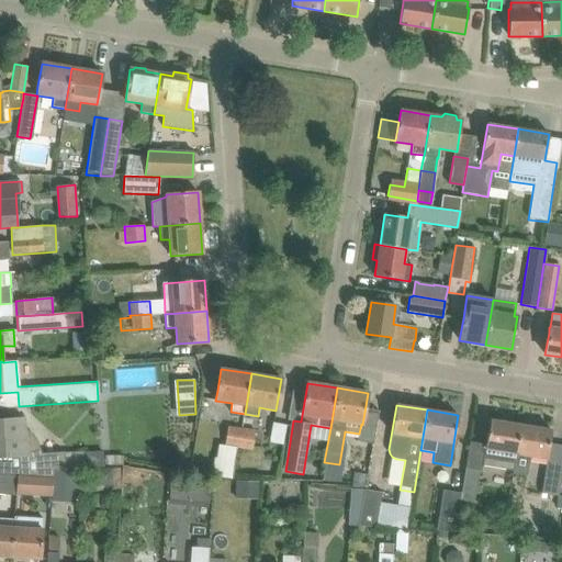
[(2,419),(0,419),(0,457),(4,457),(11,457),(19,457),(20,476),(53,480),(54,472),(54,469),(103,467),(103,464),(103,454),(102,451),(42,453),(36,439),(32,434),(26,430),(25,430),(24,418),(8,419),(2,419)]
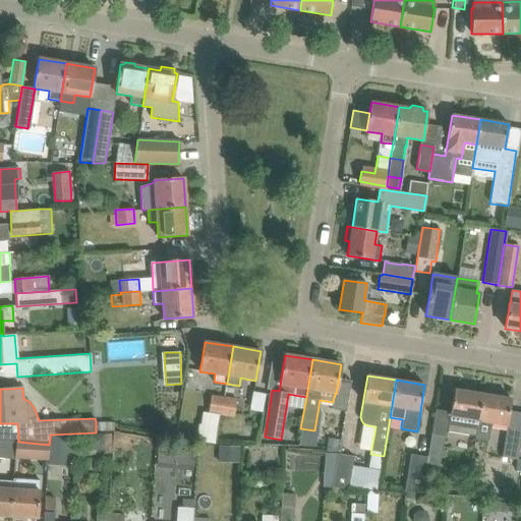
[(454,390),(450,416),(447,432),(475,438),(474,440),(475,440),(482,394),(454,390)]
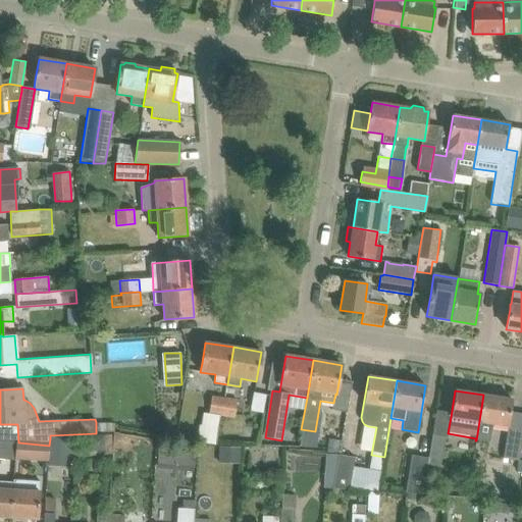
[(483,395),(476,440),(489,442),(492,424),(508,426),(512,400),(483,395)]
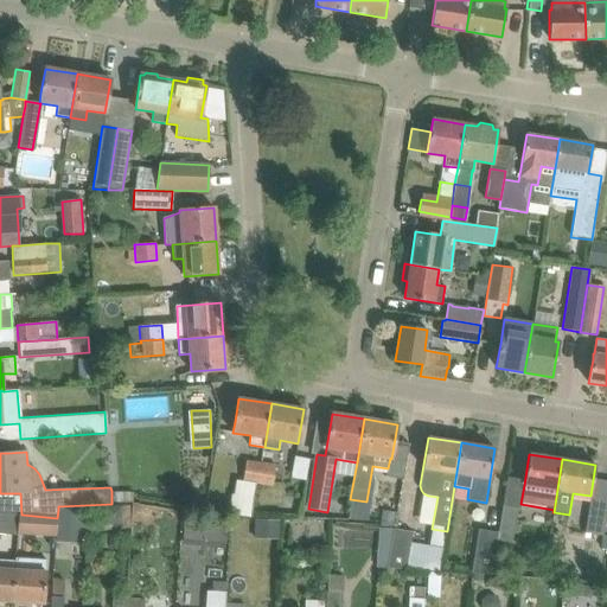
[(234,500),(231,515),(250,518),(253,503),(256,484),(257,484),(261,464),(246,460),(242,481),(240,481),(236,500),(234,500)]
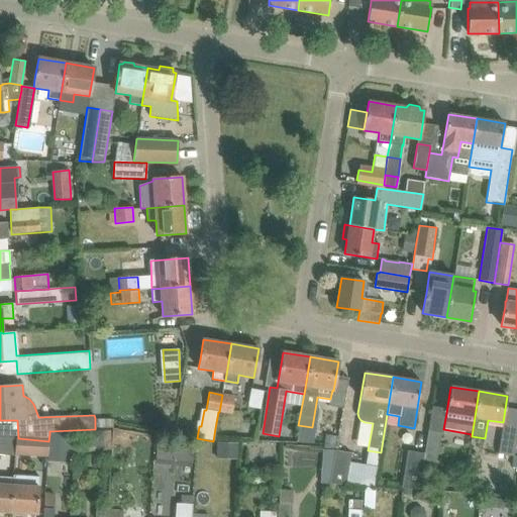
[(222,395),(219,412),(231,414),(234,397),(222,395)]
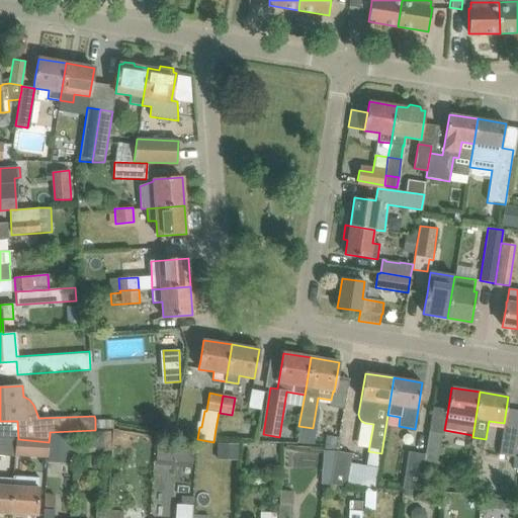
[(517,429),(503,427),(498,454),(514,457),(517,435),(517,433),(517,429)]
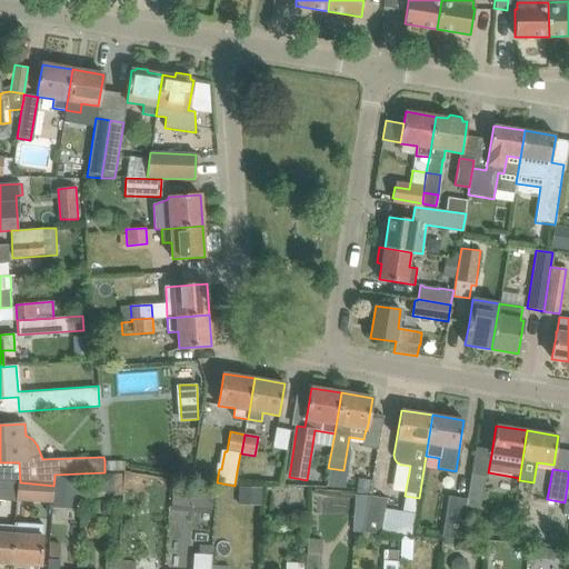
[(117,475),(97,475),(97,492),(112,491),(112,496),(121,496),(121,489),(118,489),(117,475)]
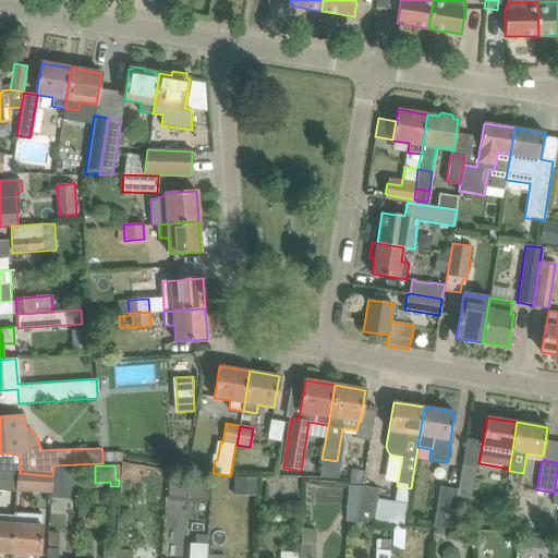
[(458,489),(457,497),(471,499),(476,468),(462,465),(459,489),(458,489)]
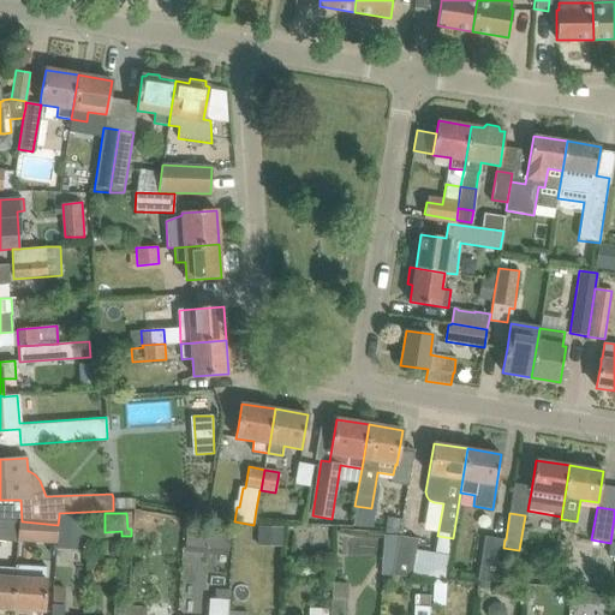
[(55,545),(55,550),(87,553),(89,515),(59,517),(58,525),(55,545)]
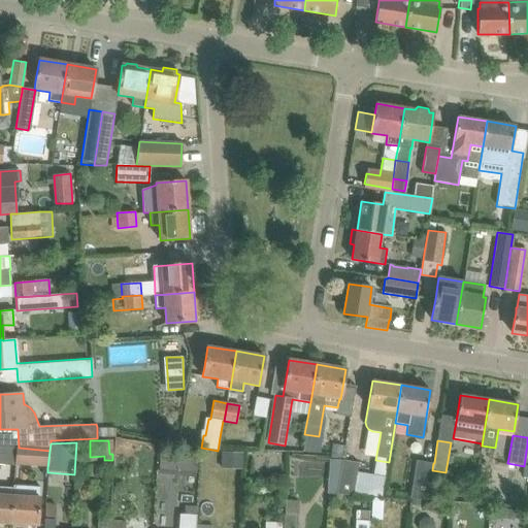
[(332,444),(331,453),(342,454),(343,447),(332,444)]
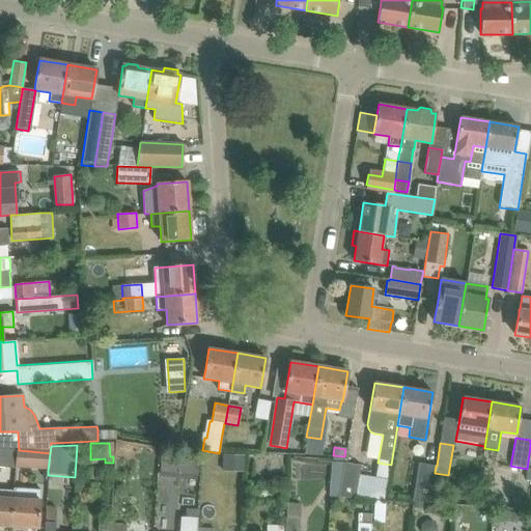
[(0,448),(0,467),(16,468),(17,450),(0,448)]
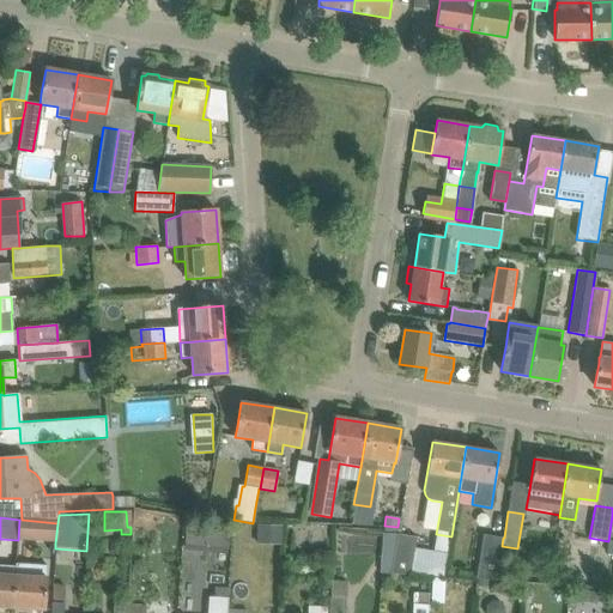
[(49,522),(19,521),(18,540),(48,542),(49,522)]
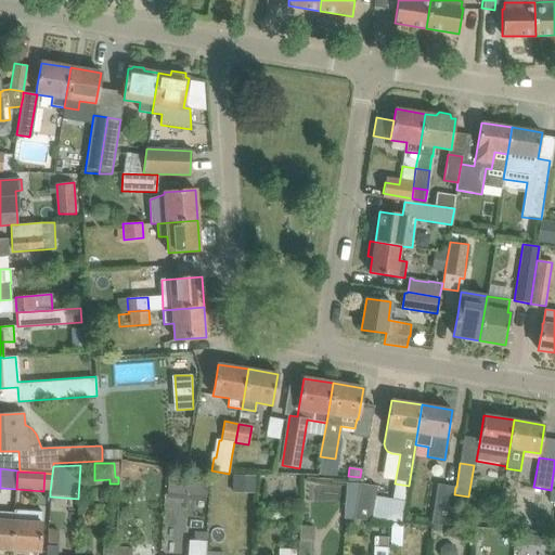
[(168,479),(167,497),(206,500),(207,481),(168,479)]
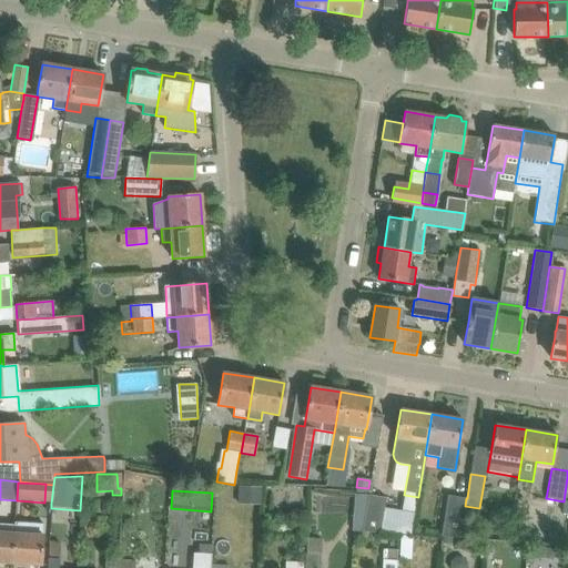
[(362,533),(368,495),(355,495),(352,531),(362,533)]
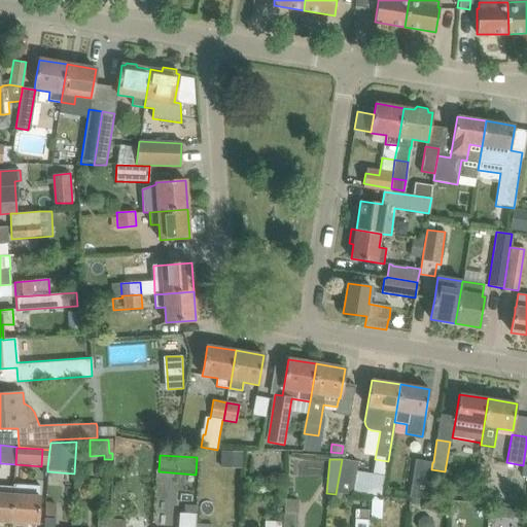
[(342,459),(336,494),(352,495),(352,493),(381,497),(384,476),(373,473),(356,471),(357,462),(342,459)]
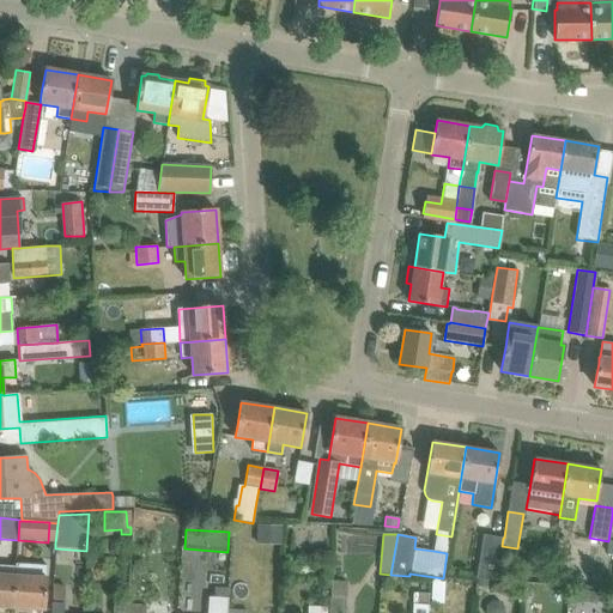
[(502,546),(503,538),(483,534),(475,577),(496,581),(502,546)]
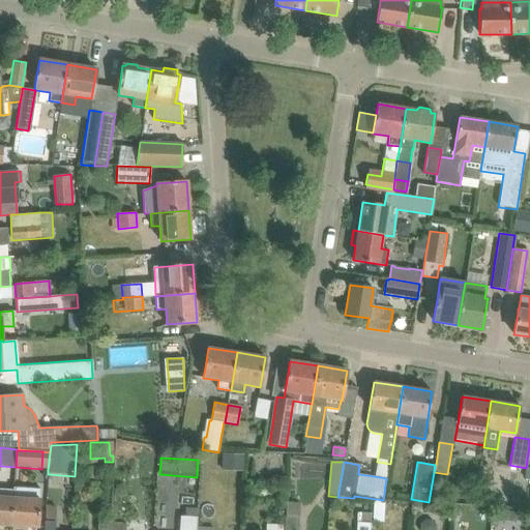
[(11,526),(38,527),(40,490),(13,488),(13,490),(11,526)]
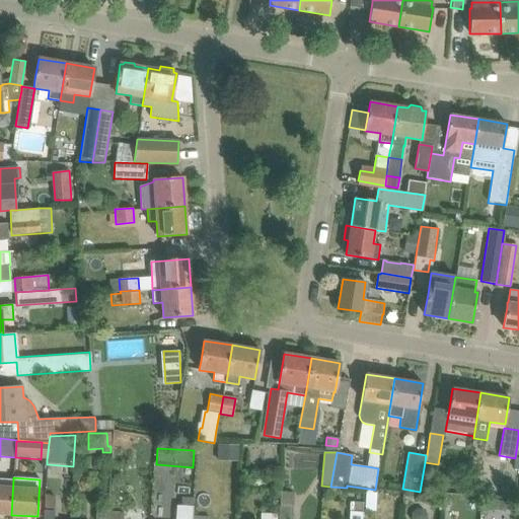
[(0,513),(11,515),(13,479),(0,478),(0,513)]
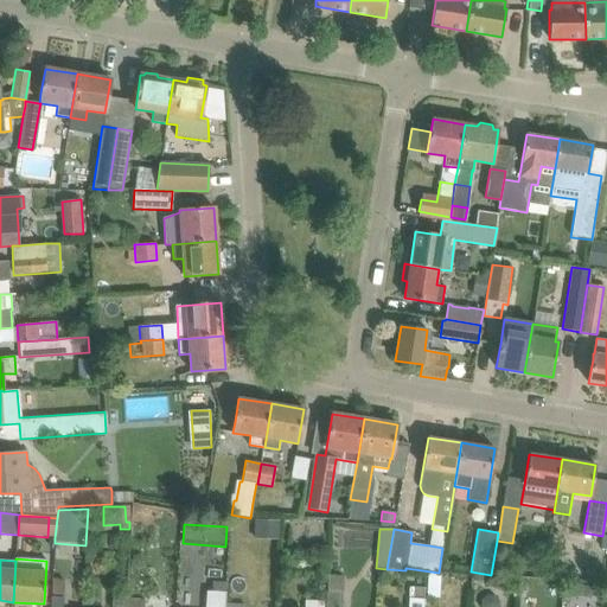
[(426,598),(439,598),(440,574),(428,573),(426,598)]
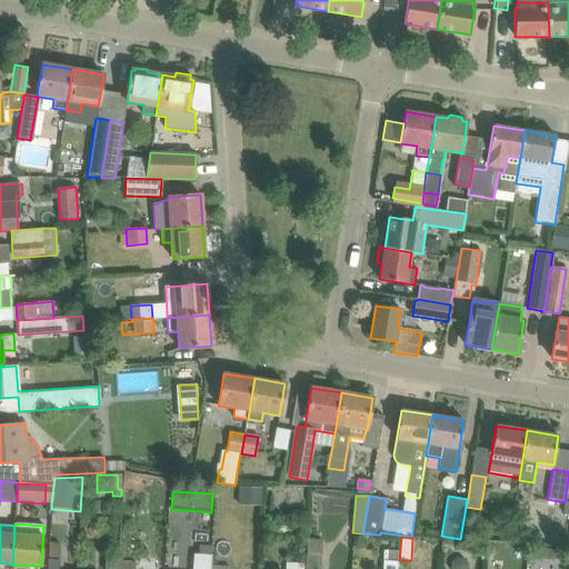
[(320,568),(321,557),(322,540),(308,539),(307,556),(306,568),(320,568)]
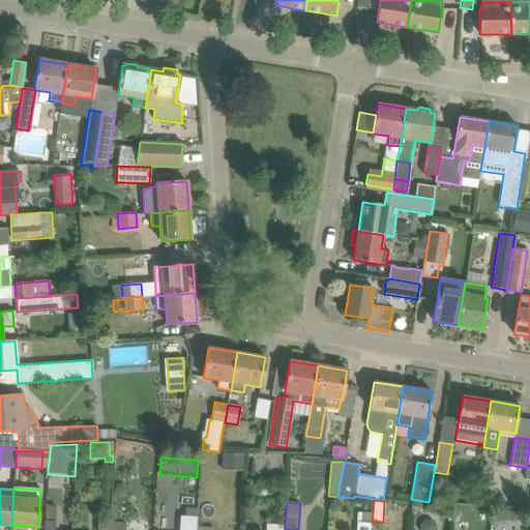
[(452,504),(451,517),(460,518),(461,504),(452,504)]
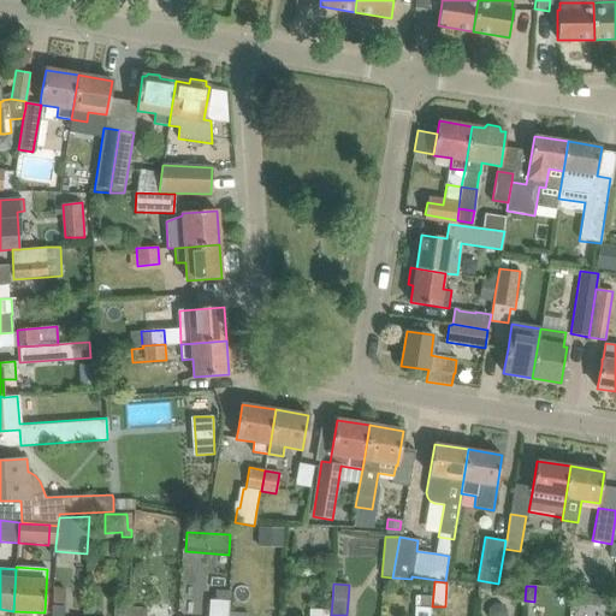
[(585,592),(585,603),(603,604),(603,593),(585,592)]
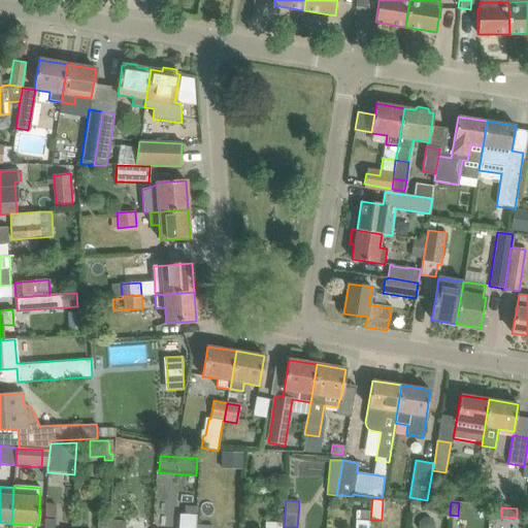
[(367,527),(369,512),(357,510),(356,527),(367,527)]
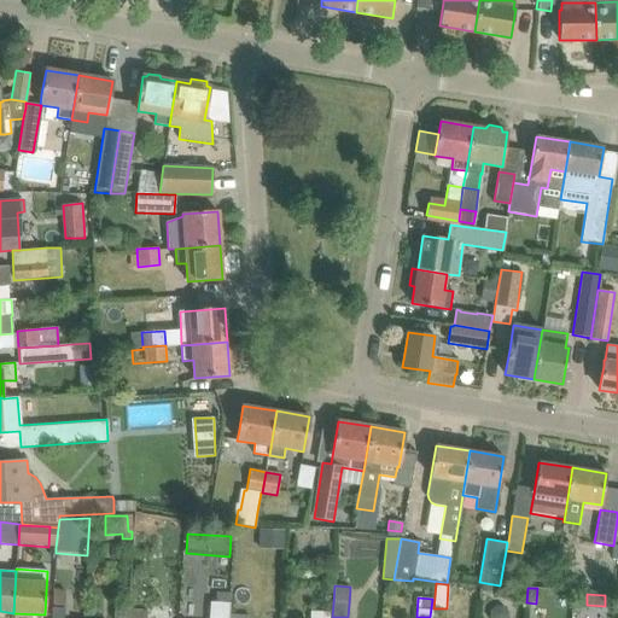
[(112,617),(126,617),(128,601),(115,600),(112,617)]
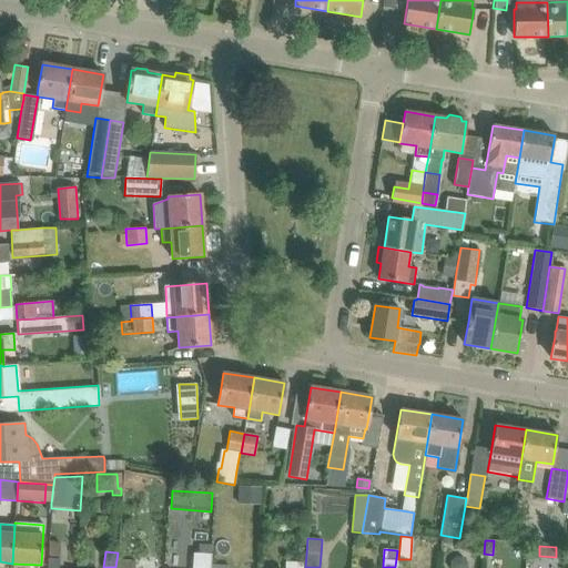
[(210,567),(212,555),(210,554),(198,554),(194,554),(193,567),(210,567)]
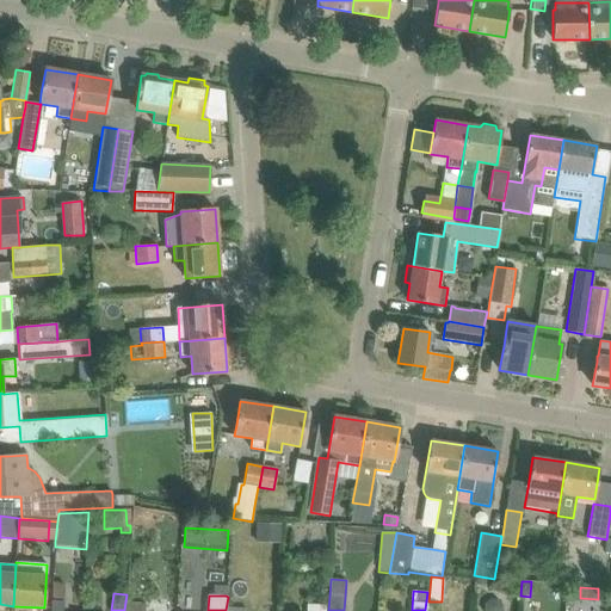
[(63,610),(65,602),(57,600),(51,600),(50,610),(63,610)]
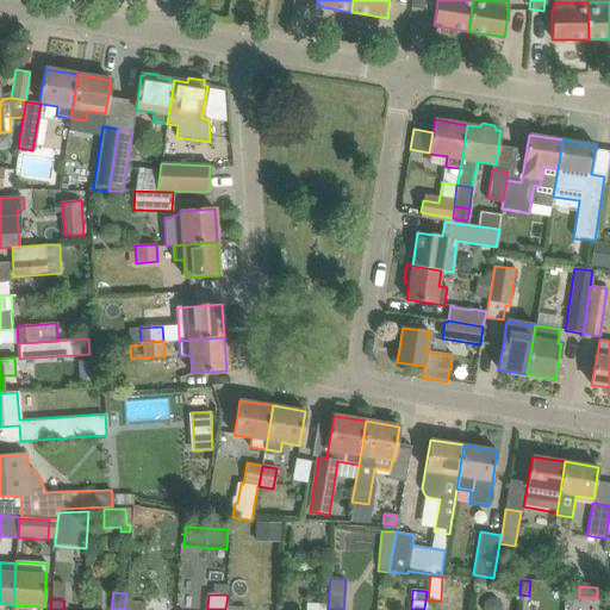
[(246,609),(247,601),(229,599),(228,609),(246,609)]
